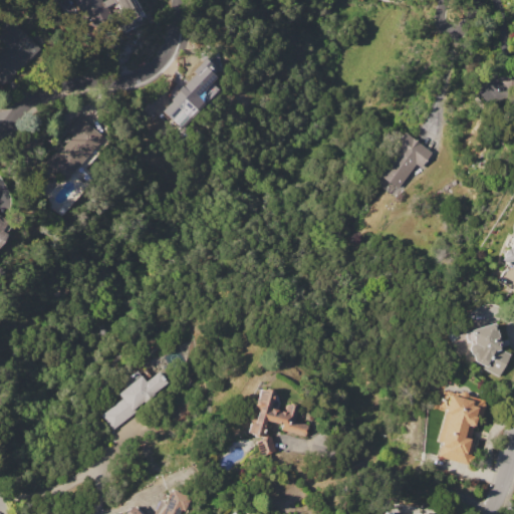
[(72,0),(87,27),(110,14),(102,0),(72,0)]
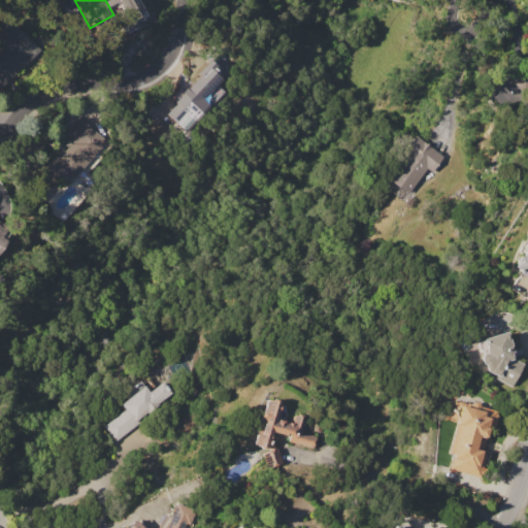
[(0,25),(7,18),(39,50),(5,84),(0,77),(0,51),(4,46),(0,41),(0,25)]
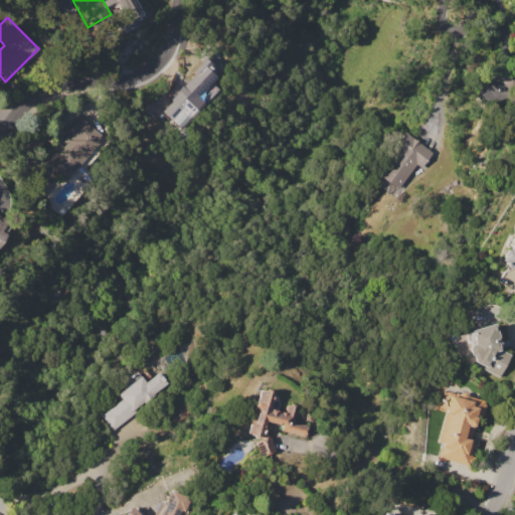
[(161,111),(171,100),(170,99),(202,64),(205,66),(207,64),(218,74),(198,96),(203,102),(179,128),(161,111)]
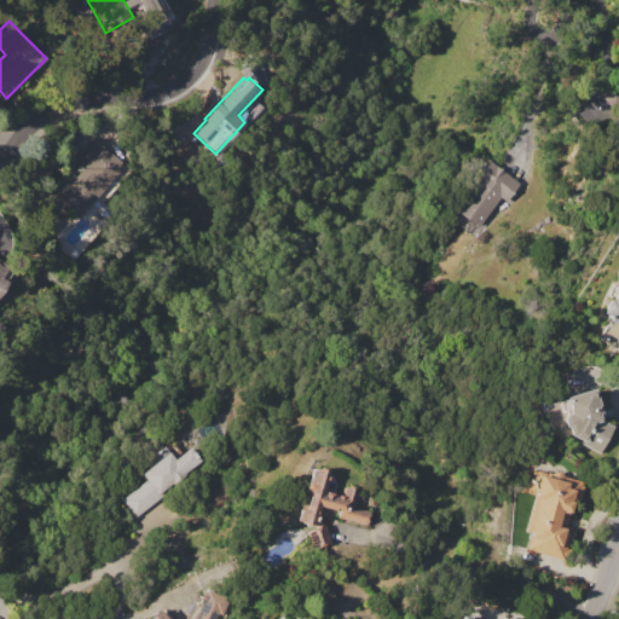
[(618,110),(602,96),(611,87),(612,90),(618,81),(618,110)]
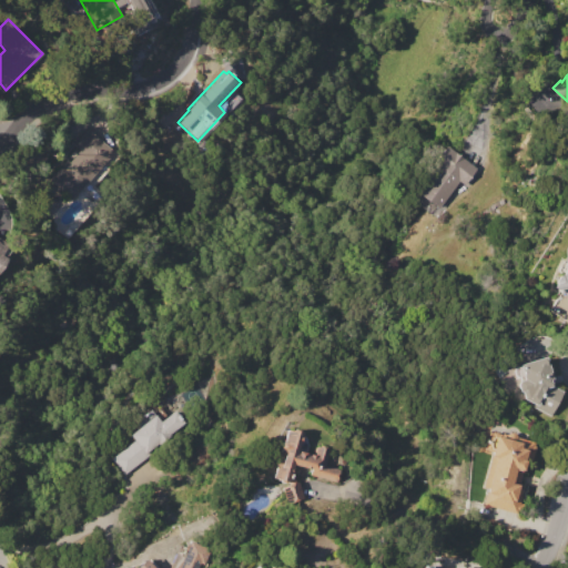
[(50,179),(68,160),(70,162),(81,150),(75,144),(89,130),(114,153),(72,199),(50,179)]
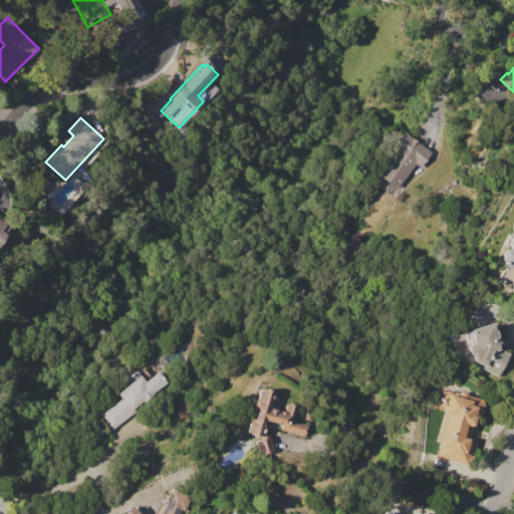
[(379,176),(398,151),(393,147),(403,133),(432,153),(421,168),(415,164),(398,189),(379,176)]
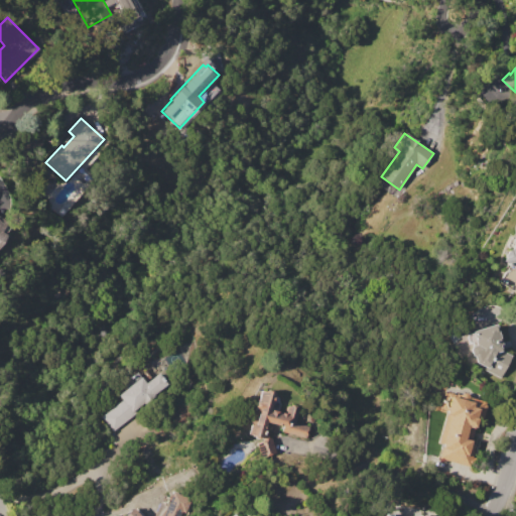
[(515,270),(502,262),(515,240),(515,270)]
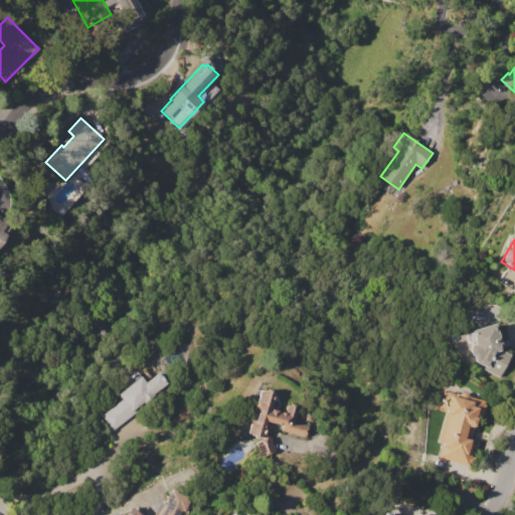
[(472,331),(494,323),(501,344),(498,345),(500,352),(510,357),(499,378),(467,361),(472,352),(471,351),(470,350),(470,348),(471,347),(472,346),(474,345),(475,345),(476,344),(472,331)]
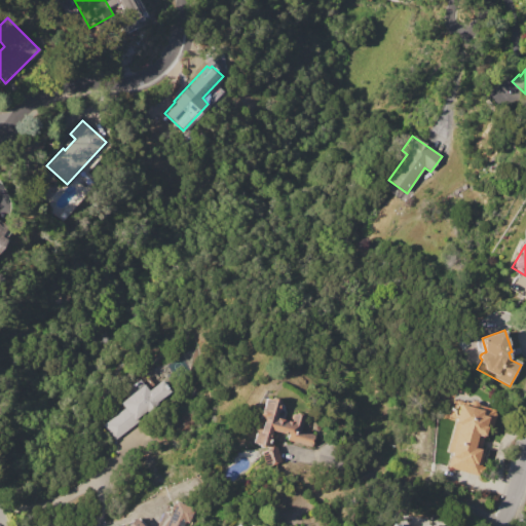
[(103,425),(125,408),(120,403),(132,393),(127,388),(140,379),(149,390),(162,380),(172,391),(155,404),(156,405),(149,411),(148,410),(137,419),(139,421),(115,441),(103,425)]
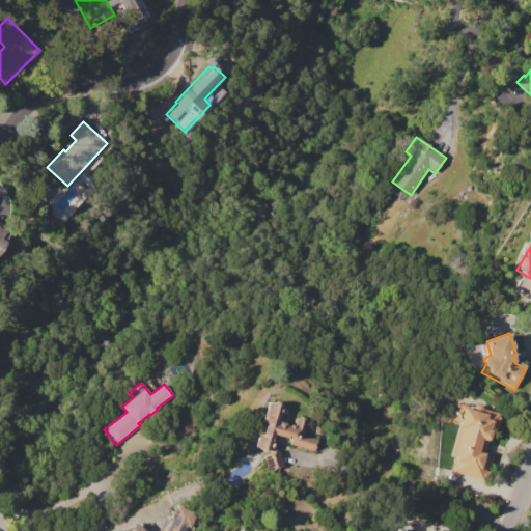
[(268,450),(266,450),(263,450),(261,449),(260,448),(255,447),(259,430),(260,423),(261,424),(262,420),(260,420),(262,413),(263,413),(267,400),(282,403),(278,422),(292,425),(295,417),(307,420),(304,436),(317,439),(314,450),(288,444),(290,438),(274,435),(272,442),(274,443),(273,448),(277,449),(276,451),(279,450),(284,466),(270,472),(263,455),(270,453),(269,450),(268,450)]
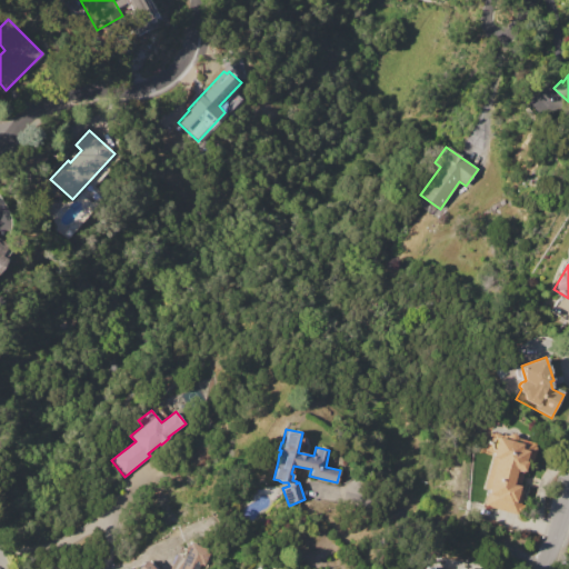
[(483,505),(488,488),(483,487),(492,452),(485,450),(490,431),(508,436),(509,435),(510,433),(512,433),(515,435),(516,436),(517,437),(518,439),(537,443),(531,465),(528,463),(526,473),(522,472),(520,481),(513,480),(512,482),(522,486),(521,489),(522,490),(521,495),(523,495),(519,513),(483,505)]
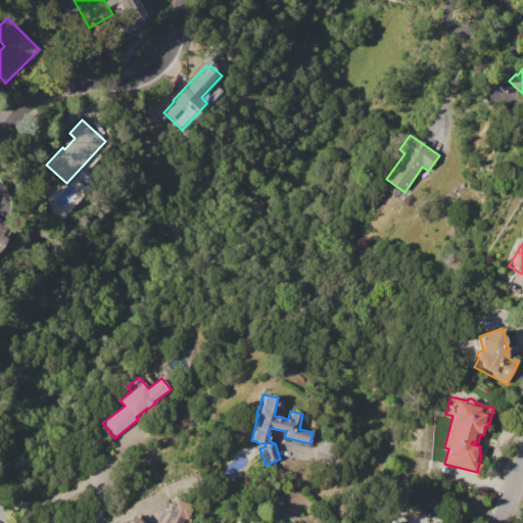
[(184,522),(190,504),(171,497),(162,522),(184,522)]
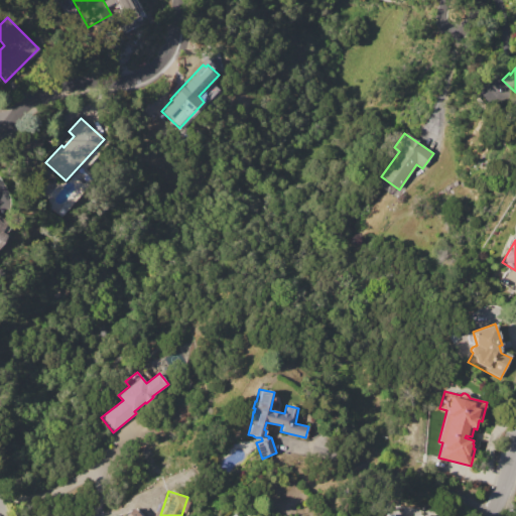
[(126,515),(136,507),(144,515),(126,515)]
